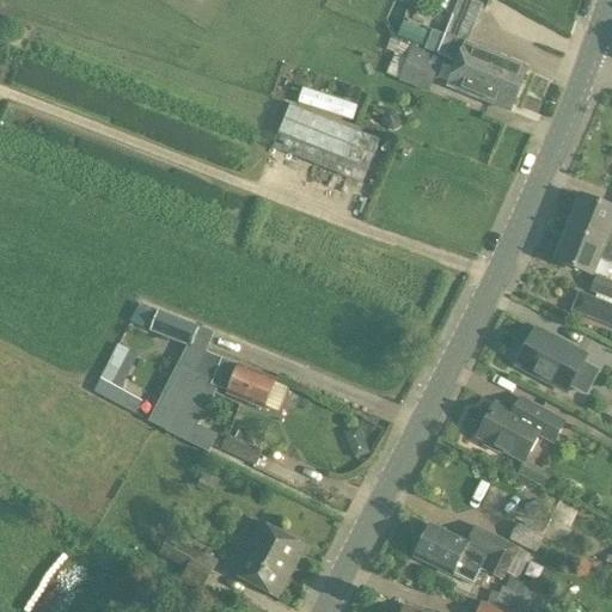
[(424,50),(436,55),(458,65),(457,66),(519,89),(527,69),(467,46),(484,6),(469,0),(457,0),(451,16),(453,17),(445,36),(432,31),(424,50)]
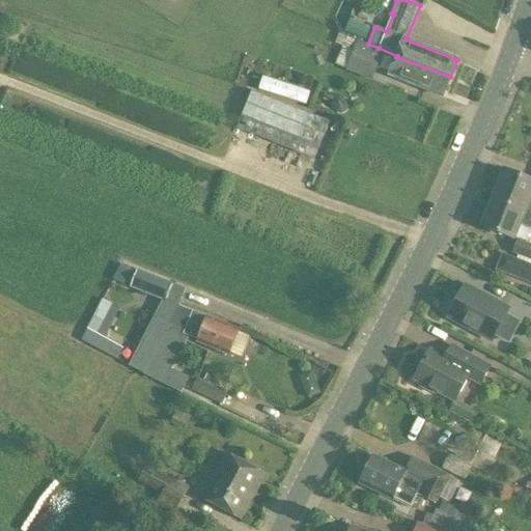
[(371,82),(383,52),(357,43),(357,42),(345,37),(336,65),(346,70),(345,72),(371,82)]
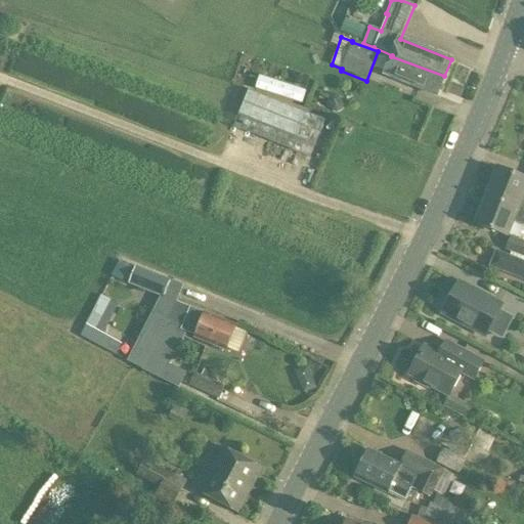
[(444,76),(391,56),(384,75),(436,96),(444,76)]
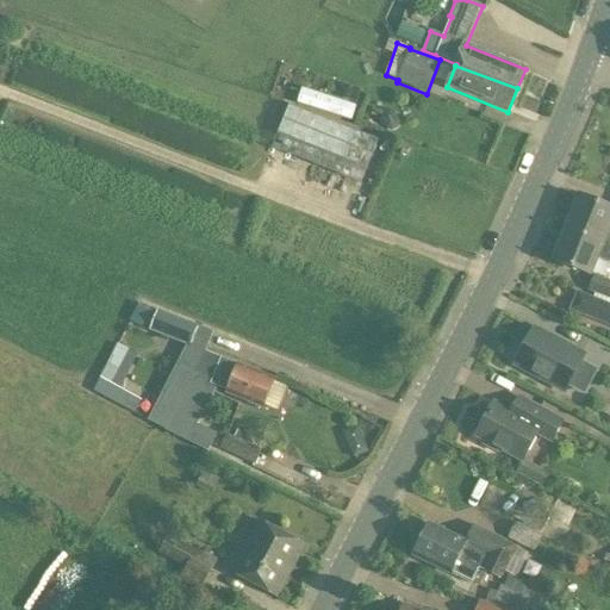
[(350,125),(358,106),(322,92),(315,111),(350,125)]
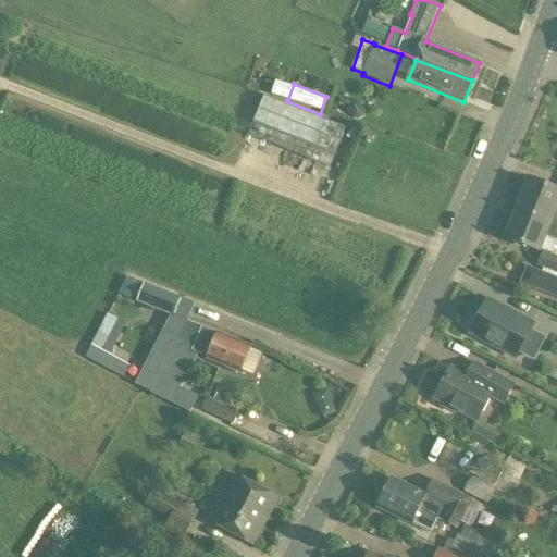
[(345,128),(264,97),(248,135),(330,168),(345,128)]
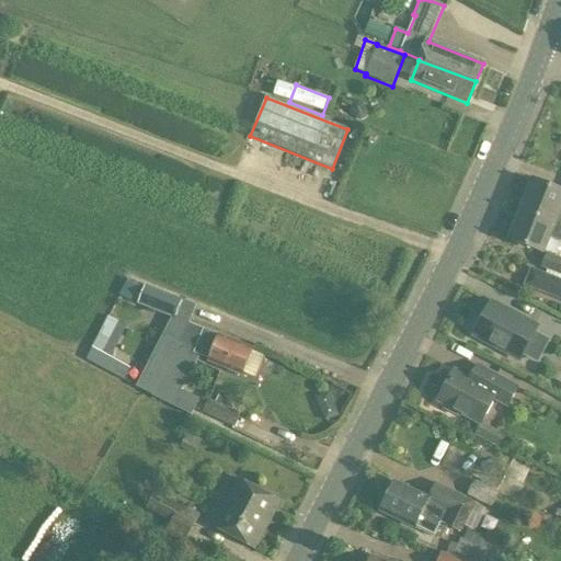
[(560,192),(533,181),(521,209),(560,225),(560,192)]
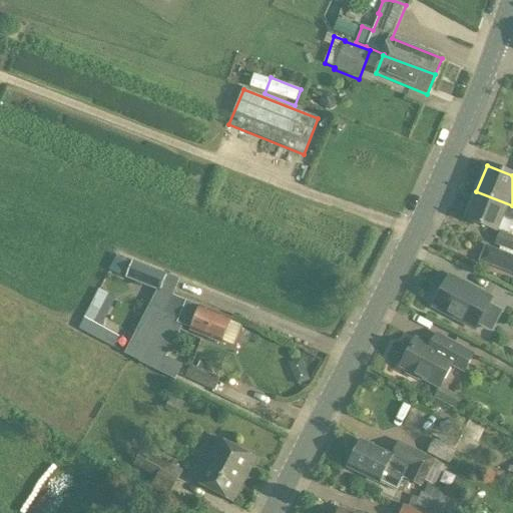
[(512,205),(476,191),(465,219),(497,232),(503,217),(512,221),(512,205)]
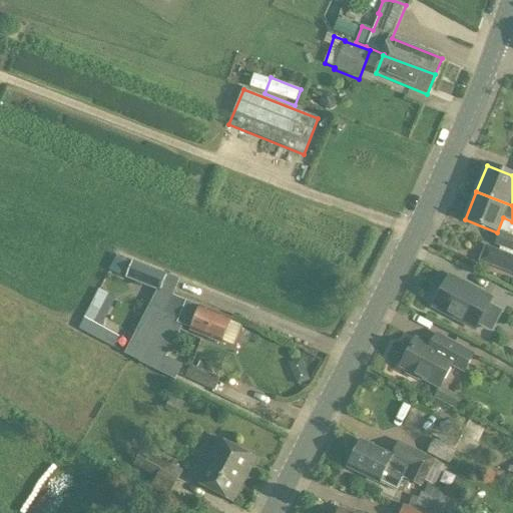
[(512,236),(499,231),(494,244),(512,251),(512,236)]
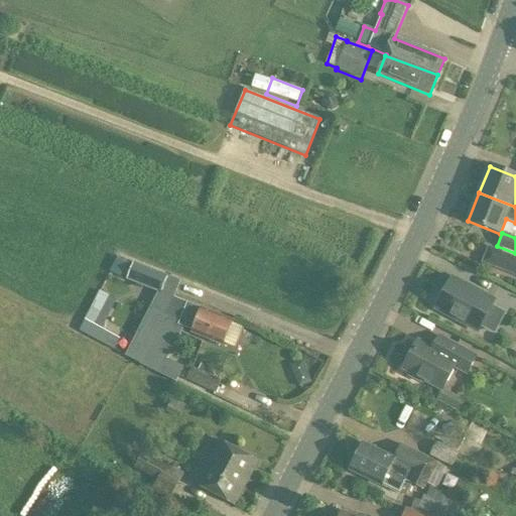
[(515,257),(489,246),(483,261),(494,266),(505,270),(515,274),(515,257)]
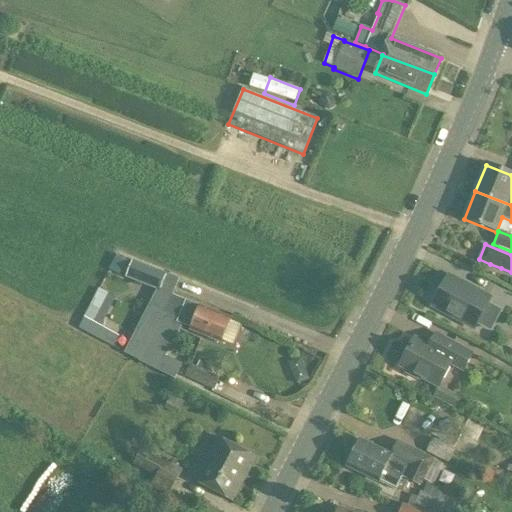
[(166,357),(179,329),(173,326),(173,322),(167,319),(165,322),(159,319),(173,295),(160,289),(166,274),(133,261),(126,277),(156,289),(124,354),(139,361),(138,362),(154,370),(174,379),(182,364),(166,357)]
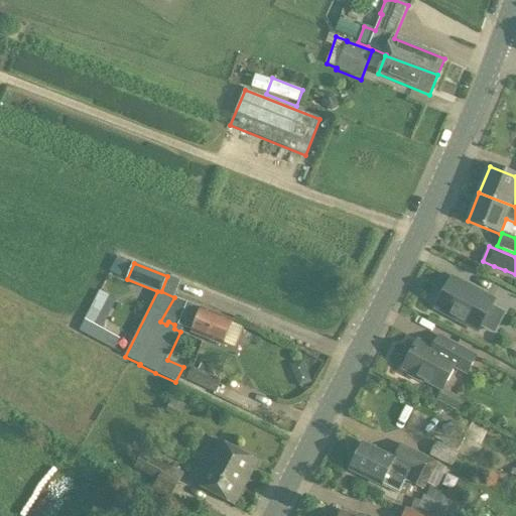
[(452,279),(435,309),(479,332),(494,300),(452,279)]
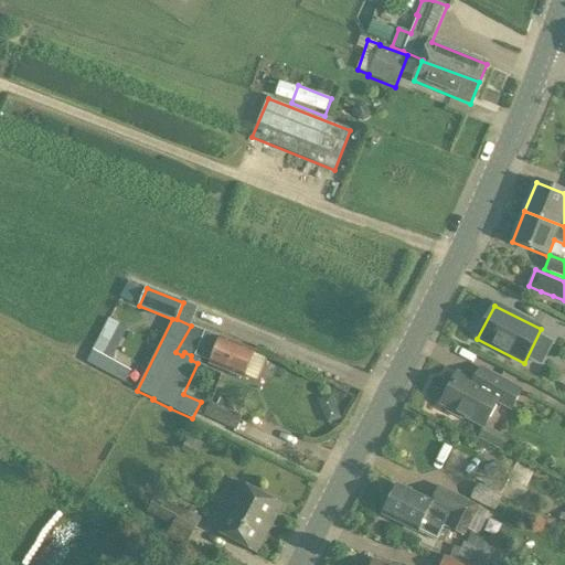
[(109,319),(86,362),(125,383),(131,371),(104,356),(120,324),(109,319)]
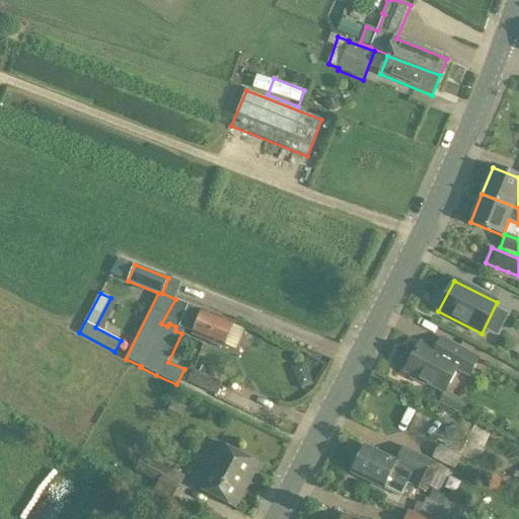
[(189,306),(175,299),(161,323),(167,326),(169,323),(175,326),(175,330),(181,334),(184,328),(194,332),(193,336),(223,348),(233,324),(203,312),(189,306)]
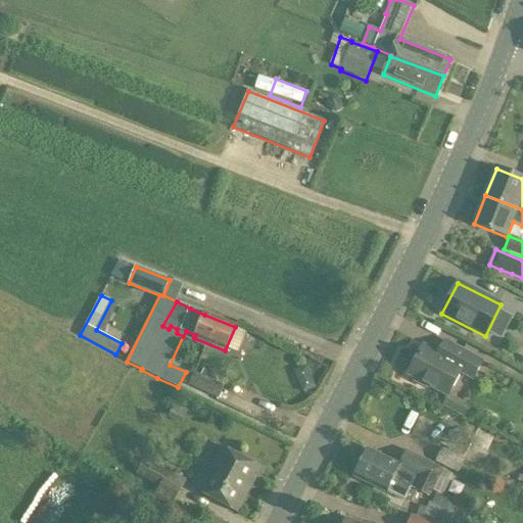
[(444,339),(436,353),(424,346),(408,375),(446,396),(441,406),(464,418),(470,407),(448,394),(460,373),(473,381),(484,361),(444,339)]
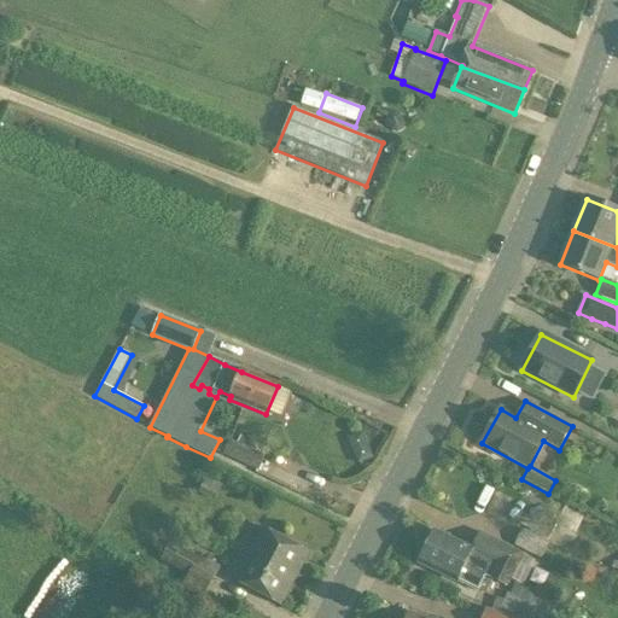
[(223,455),(257,471),(264,456),(229,441),(223,455)]
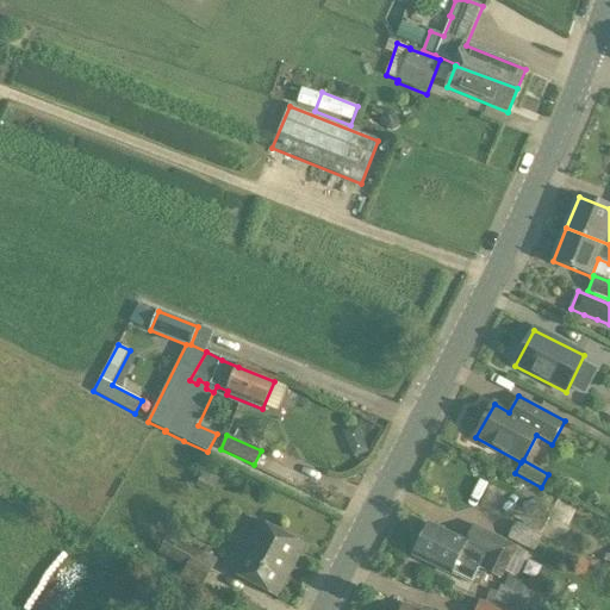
[(230,573),(277,597),(304,546),(257,522),(230,573)]
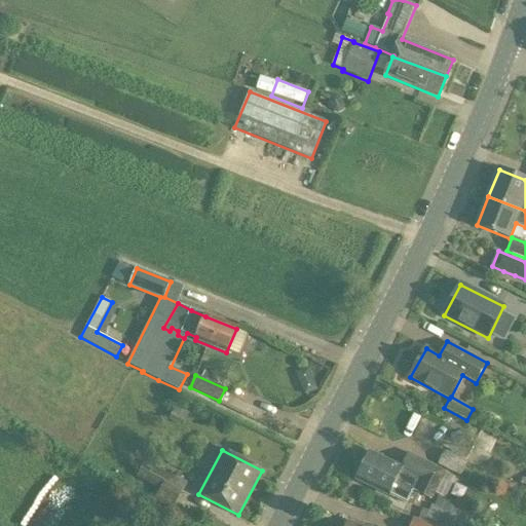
[(438,464),(461,476),(467,461),(445,450),(438,464)]
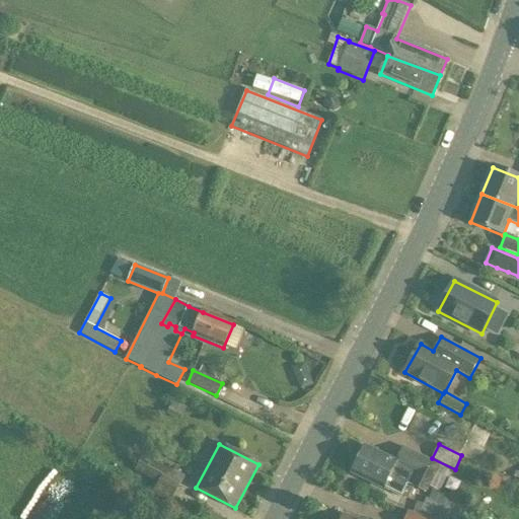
[(403,446),(395,461),(365,447),(352,473),(382,489),(401,498),(408,484),(427,494),(429,488),(432,490),(429,499),(426,498),(424,504),(417,502),(414,512),(408,510),(408,512),(431,518),(472,518),(473,515),(471,514),(474,505),(440,492),(450,472),(440,467),(441,465),(403,446)]
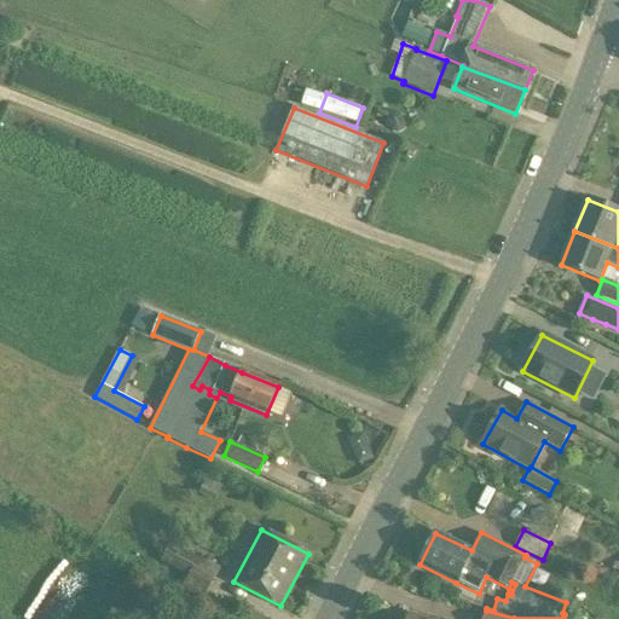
[(203,601),(221,568),(171,542),(161,561),(189,577),(183,590),(203,601)]
